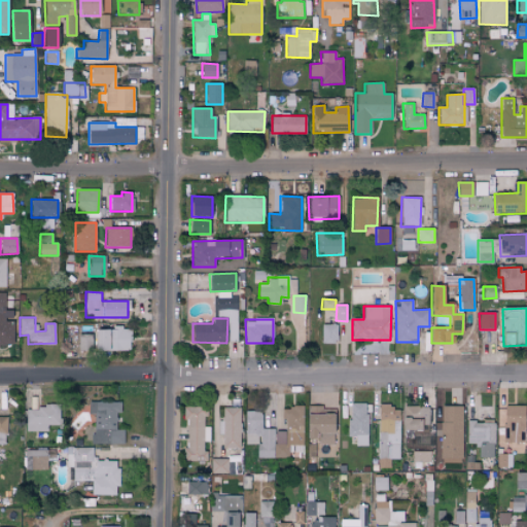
[(321,325),(321,344),(338,343),(337,324),(321,325)]
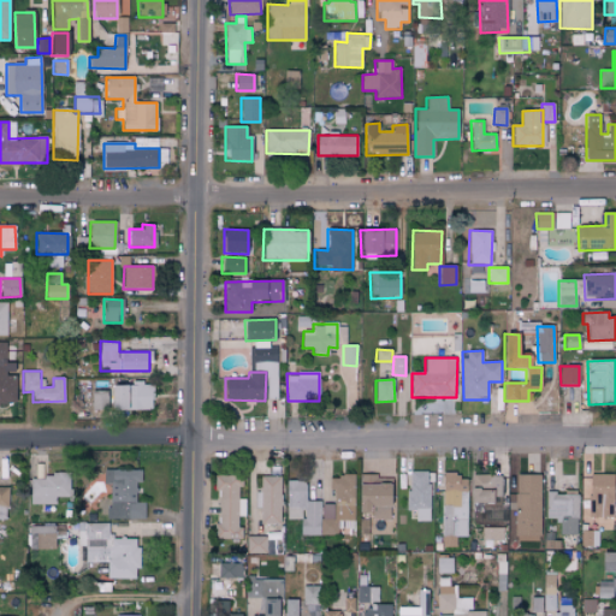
[(111,412),(152,410),(152,383),(132,383),(132,386),(111,386),(111,412)]
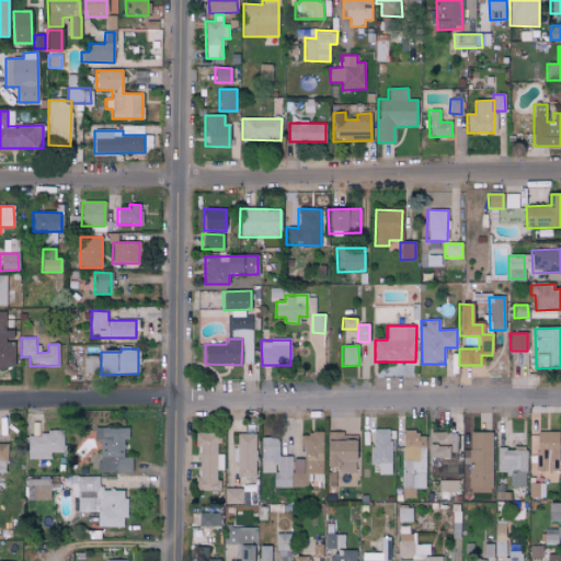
[(82,357),(83,375),(99,374),(98,356),(82,357)]
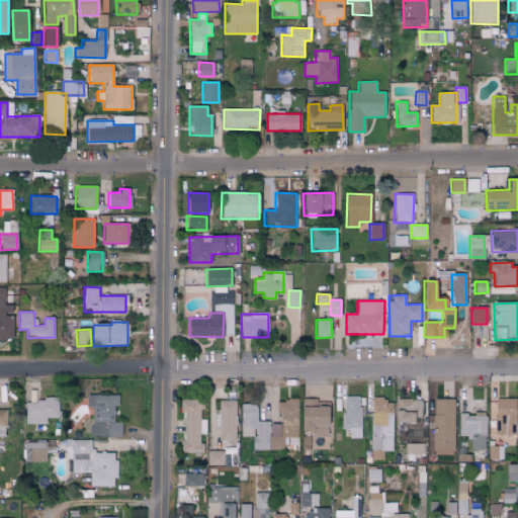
[(114,422),(114,405),(118,405),(118,395),(86,395),(86,406),(91,406),(91,436),(121,436),(121,422),(114,422)]
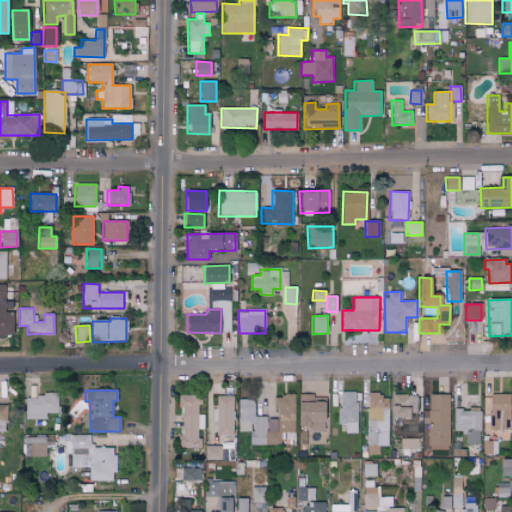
[(339,391),(338,431),(356,432),(357,392),(339,391)]
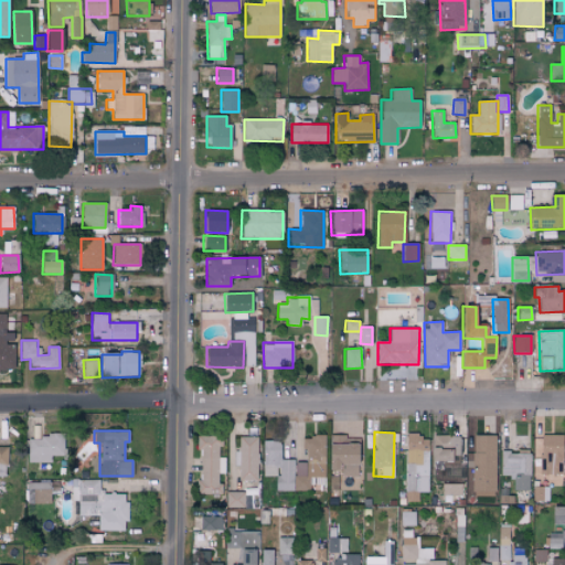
[(428,492),(429,439),(419,439),(419,433),(406,433),(405,491),(428,492)]
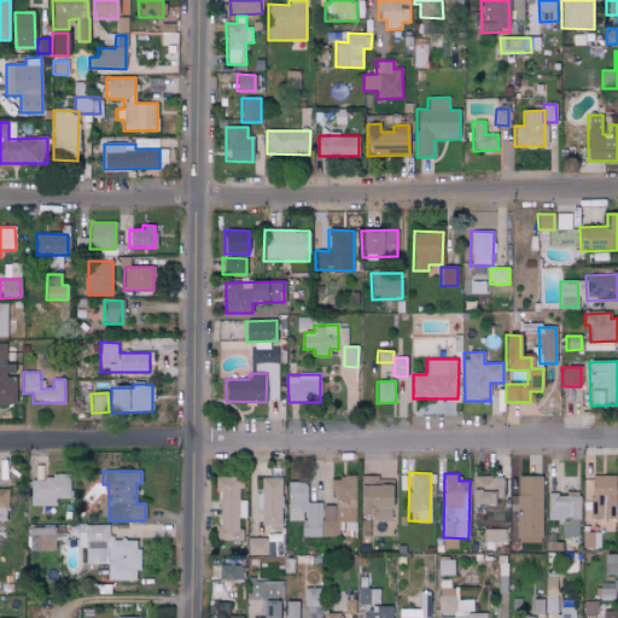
[(378,476),(360,474),(359,513),(373,513),(372,520),(390,522),(391,484),(378,484),(378,476)]
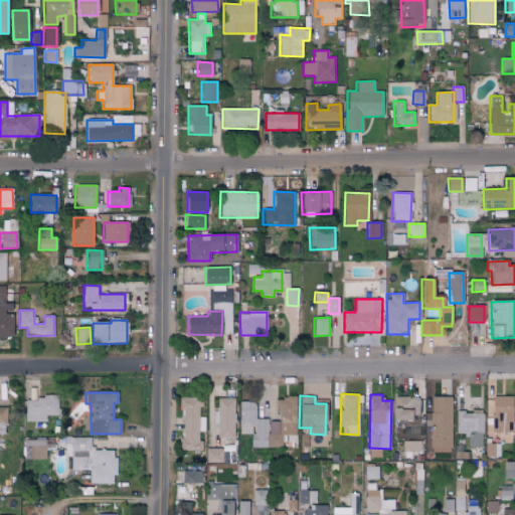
[(512,396),(492,395),(492,432),(512,432),(512,396)]
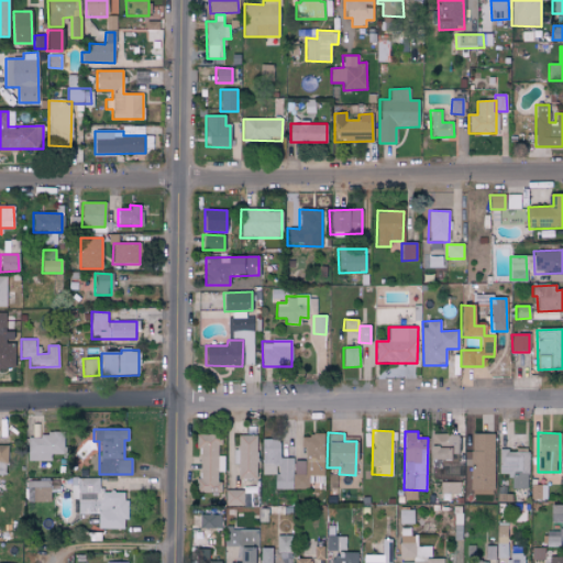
[(64,434),(28,433),(28,460),(53,461),(53,454),(64,454),(64,434)]
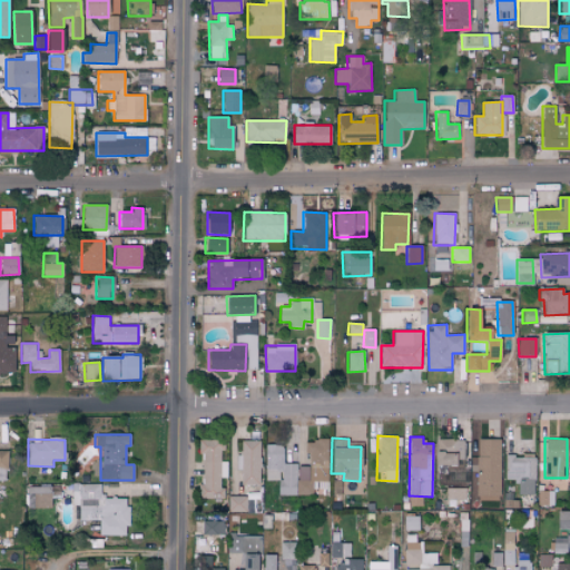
[(435,439),(434,465),(463,465),(463,439),(435,439)]
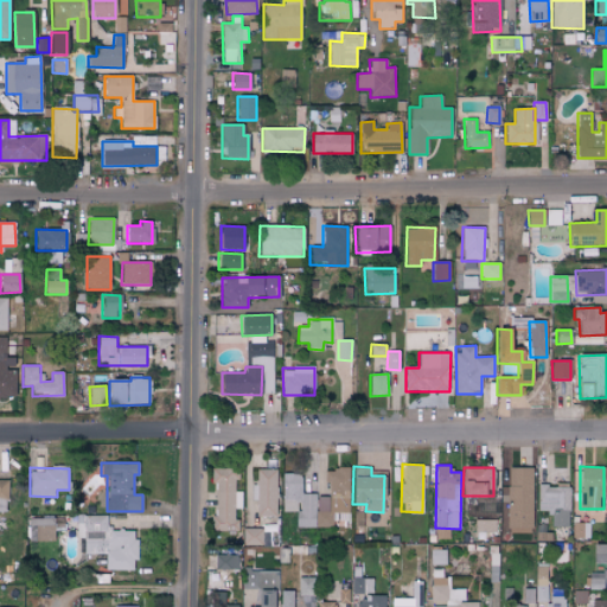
[(531,532),(532,467),(508,467),(508,532),(531,532)]
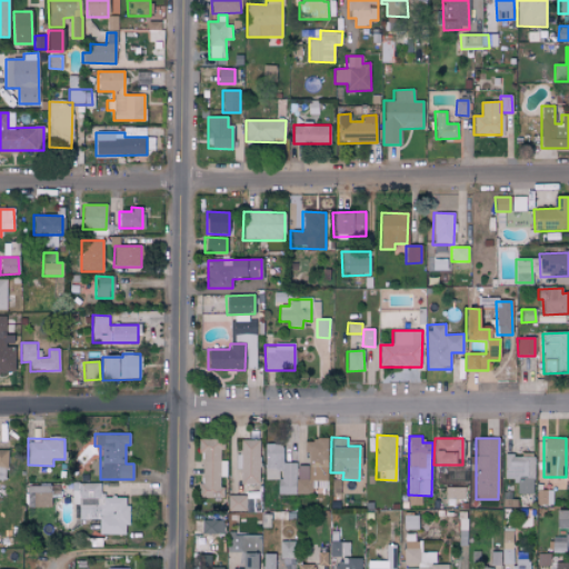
[(238,452),(237,482),(258,483),(260,440),(240,439),(240,453),(238,452)]
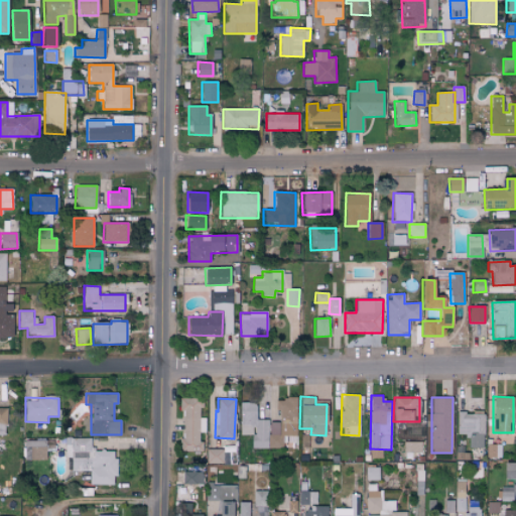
[(296,398),(275,398),(275,409),(279,409),(279,421),(269,421),(269,447),(296,447),(296,398)]
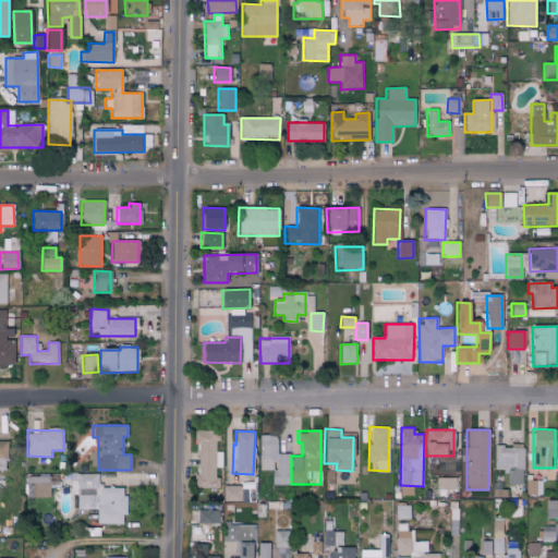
[(261,470),(273,470),(273,485),(290,484),(290,453),(278,453),(277,435),(259,435),(261,470)]
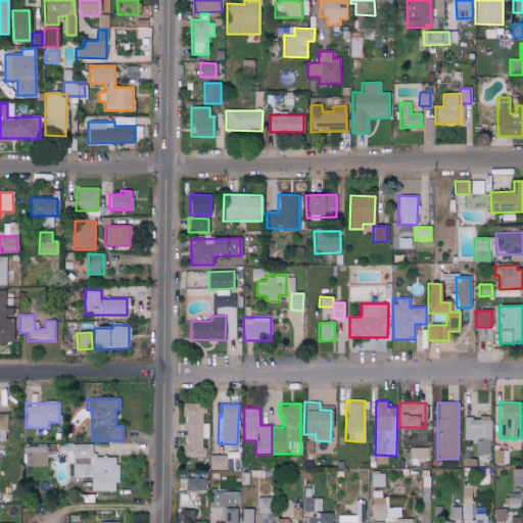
[(463,441),(475,441),(475,453),(490,454),(491,419),(464,418),(463,441)]
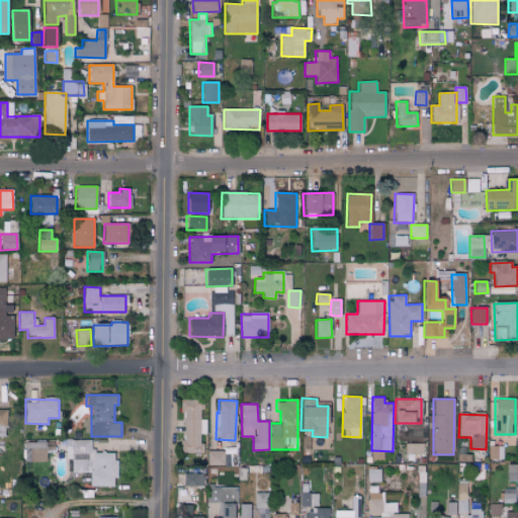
[(72,472),(91,472),(91,487),(116,487),(116,452),(91,452),(91,439),(66,439),(66,459),(72,459),(72,472)]
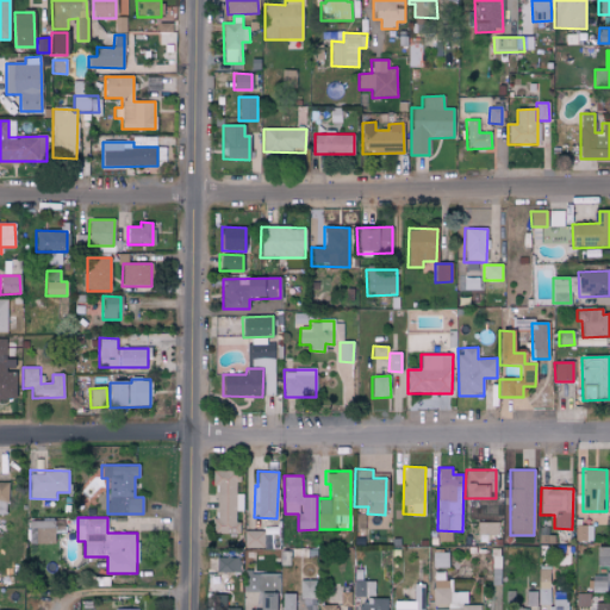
[(54,521),(29,520),(29,543),(54,543),(54,521)]
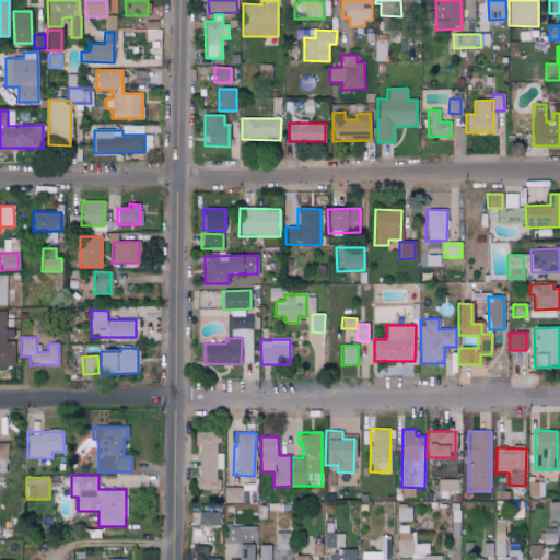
[(438,490),(457,490),(457,479),(438,478),(438,490)]
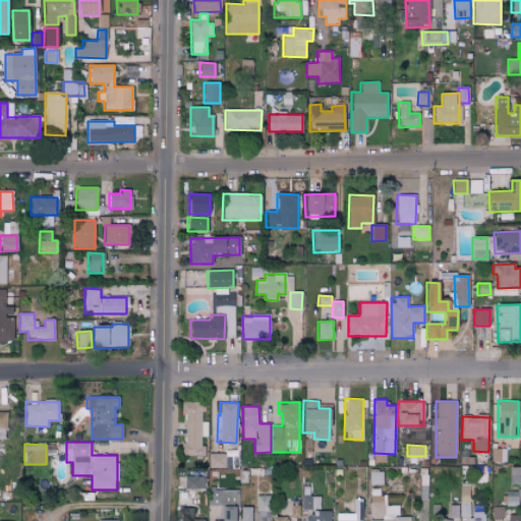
[(226,453),(209,454),(209,467),(226,467),(226,453)]
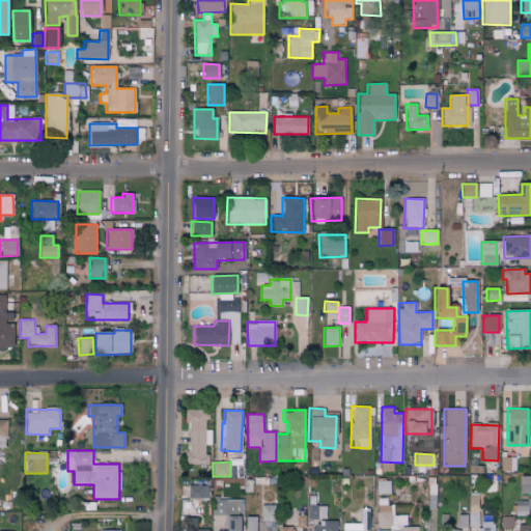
[(518,492),(530,491),(530,475),(518,476),(518,492)]
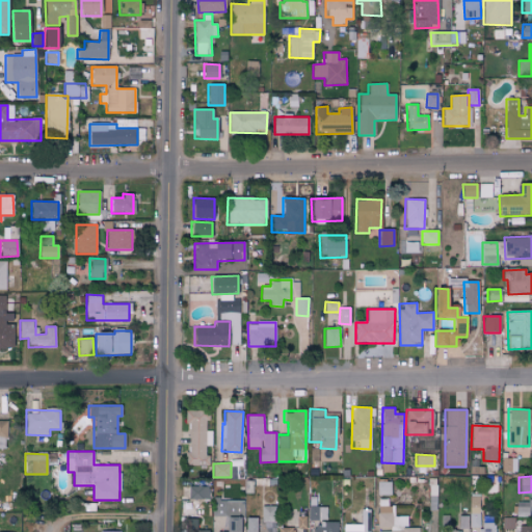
[(188,499),(208,499),(209,486),(189,486),(188,499)]
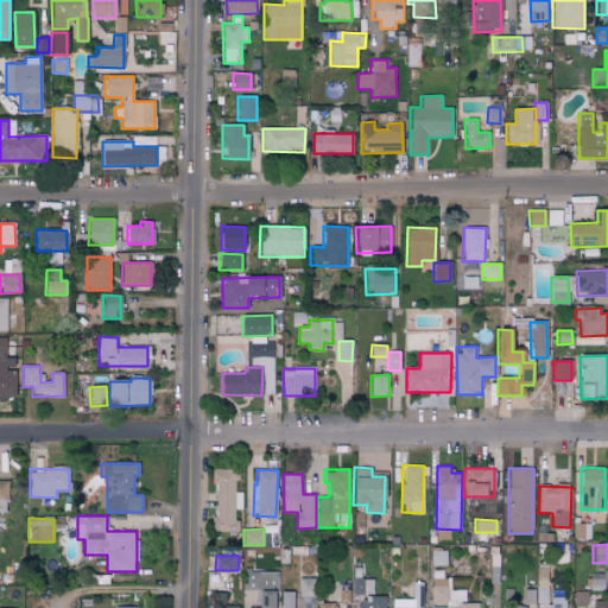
[(549,568),(537,568),(536,603),(548,603),(549,568)]
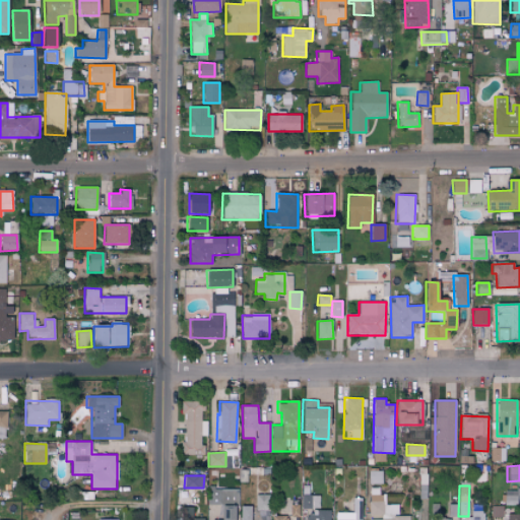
[(211,519),(235,519),(236,489),(208,488),(208,504),(221,505),(221,519),(212,519),(211,519)]
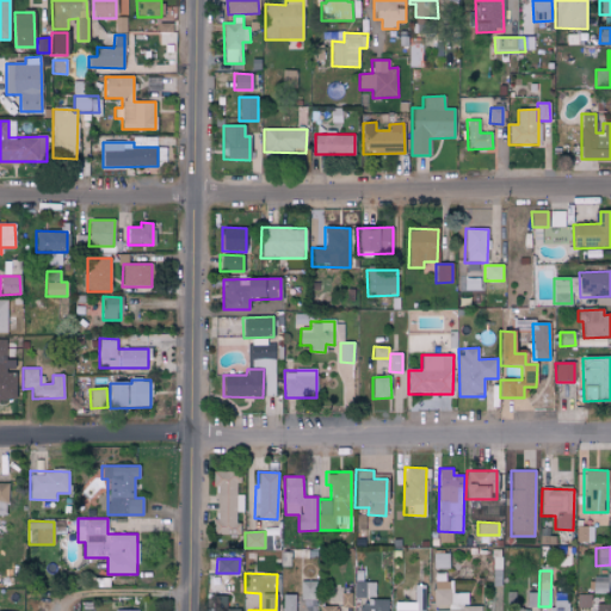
[(316,581),(301,581),(301,599),(316,599),(316,581)]
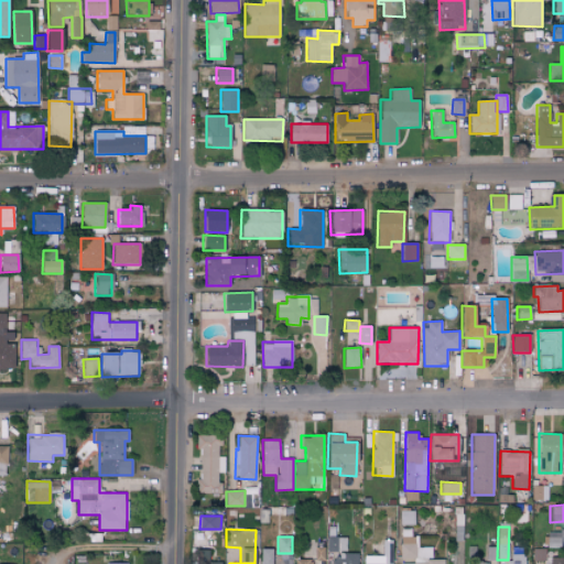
[(327,552),(347,551),(347,537),(326,537),(327,552)]
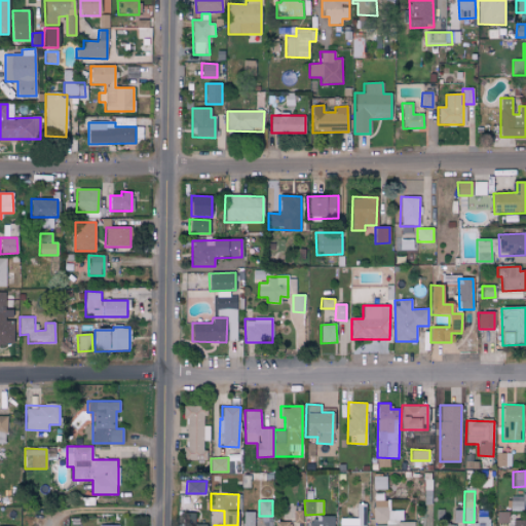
[(413,525),(414,521),(402,521),(402,511),(386,510),(386,500),(374,500),(373,525),(413,525)]
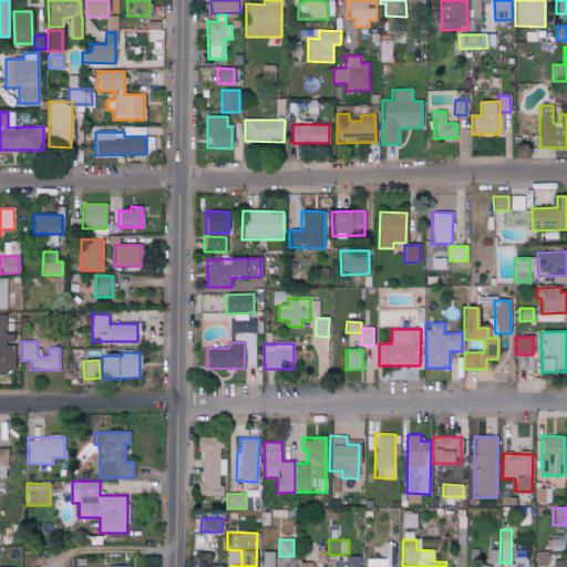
[(366,558),(364,566),(393,566),(394,543),(384,543),(383,558),(366,558)]
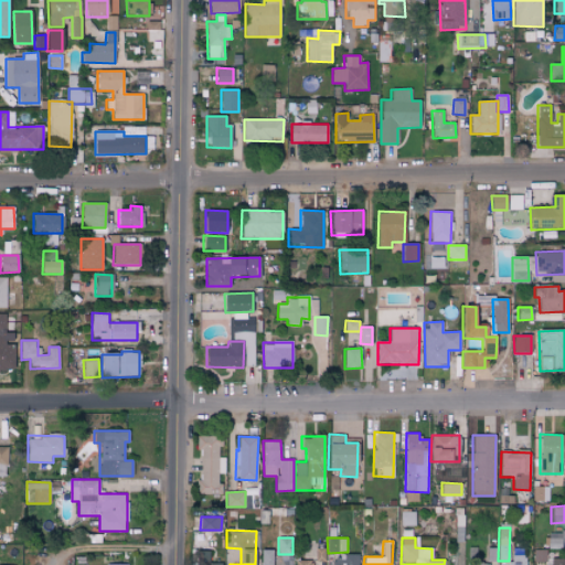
[(273,564),(273,550),(262,550),(260,564),(273,564)]
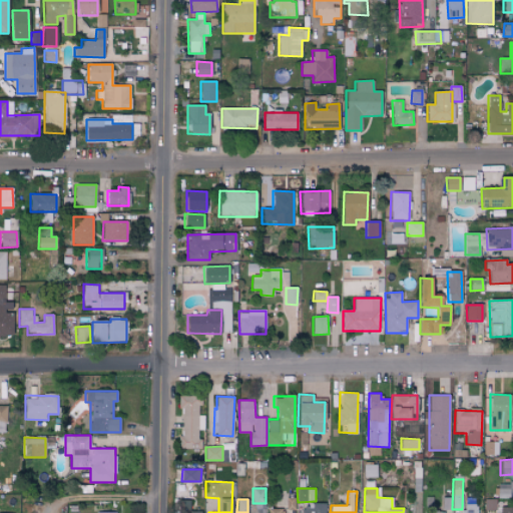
[(484,510),(495,510),(494,512),(512,512),(512,506),(496,507),(496,499),(485,499),(484,510)]
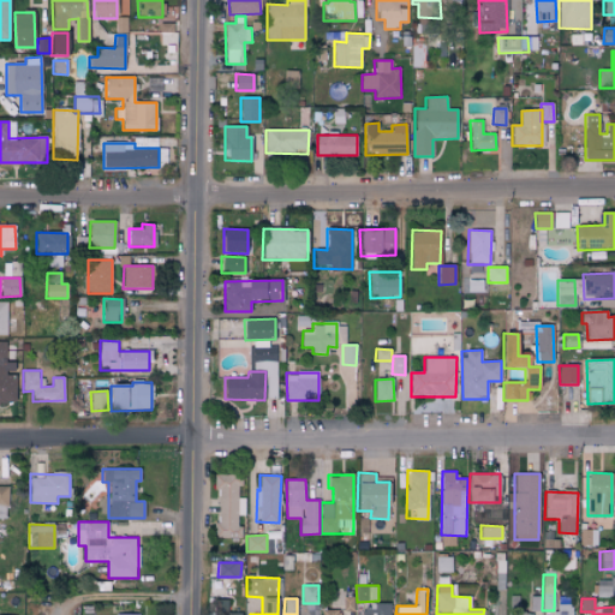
[(240,614),(242,613),(227,611),(227,599),(216,599),(215,614),(240,614)]
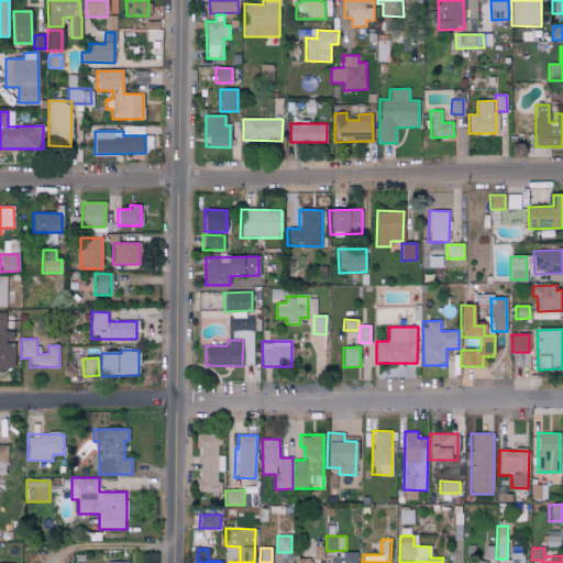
[(331,562),(355,562),(356,552),(332,551),(331,562)]
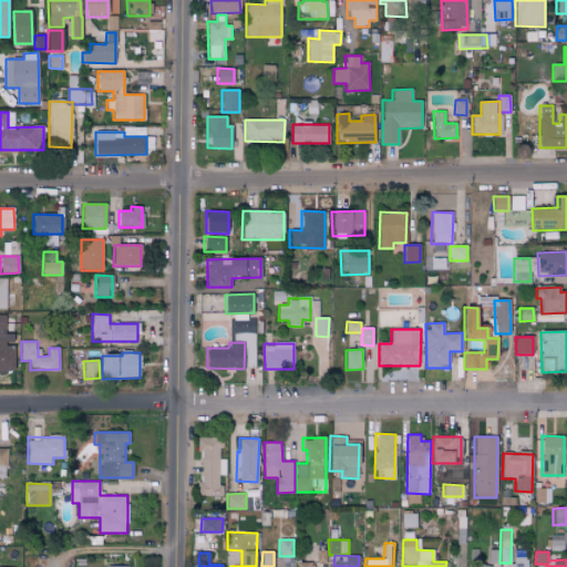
[(527,566),(527,557),(509,557),(509,566),(527,566)]
